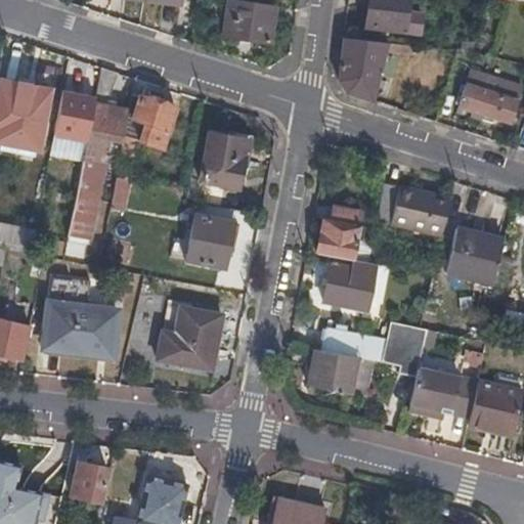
[(275,6),(229,0),(227,0),(223,34),(270,41),(275,6)]
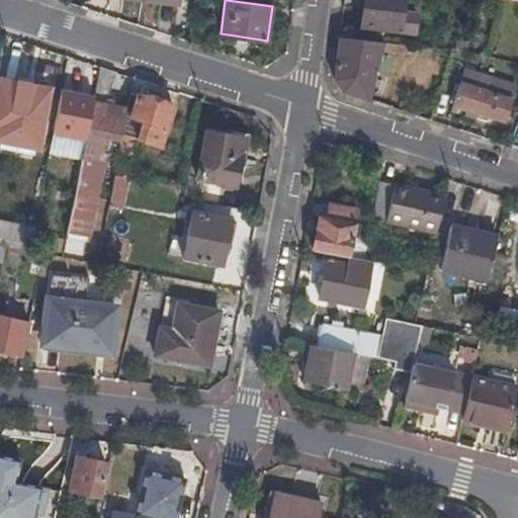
[(402,0),(364,0),(361,26),(413,33),(415,14),(401,12),(402,0)]
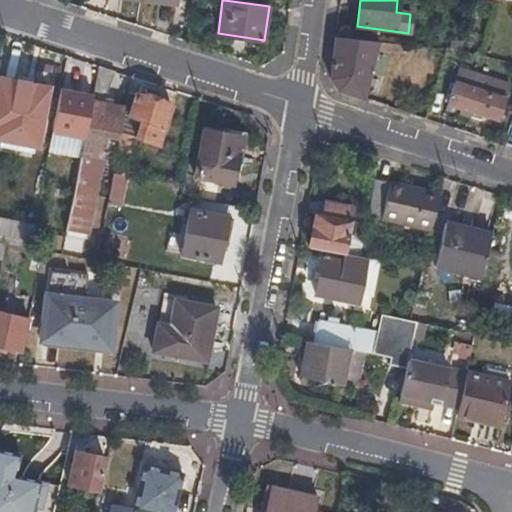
[(396,44),(335,37),(330,79),(337,91),(362,98),(363,84),(370,84),(371,78),(365,77),(368,49),(394,52),(396,44)]
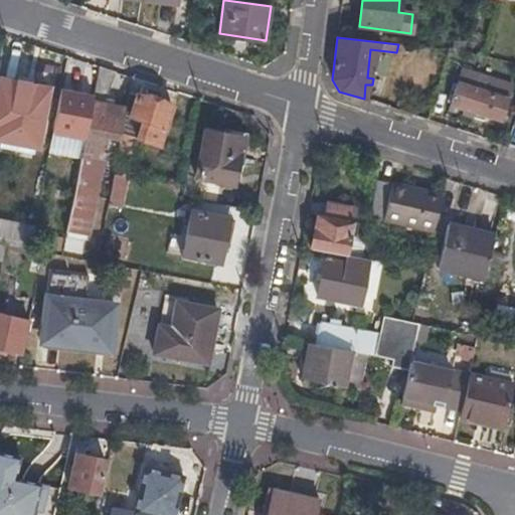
[(452,80),(456,82),(465,86),(474,58),(461,54),(452,80)]
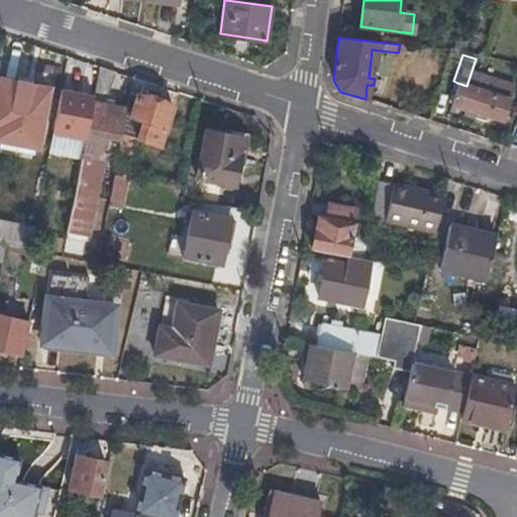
[(14,65),(0,62),(0,131),(4,132),(5,126),(37,132),(46,90),(10,84),(14,65)]
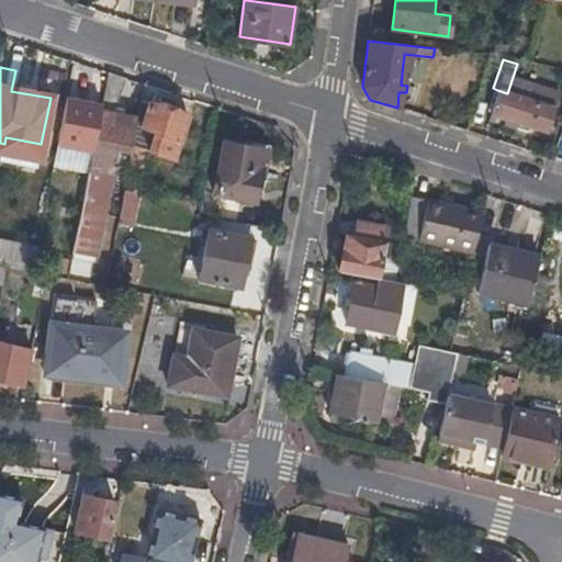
[(119,96),(126,78),(109,71),(103,100),(89,173),(81,210),(72,253),(89,256),(94,229),(107,170),(112,170),(115,149),(132,152),(138,119),(115,113),(119,96)]
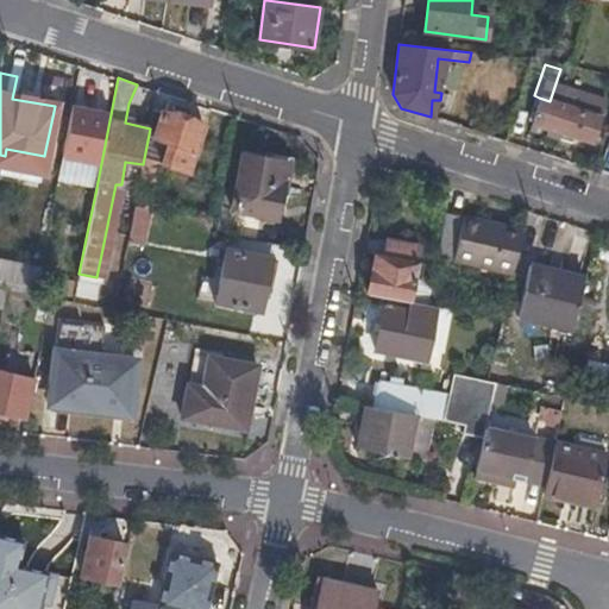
[(550,101),(539,98),(529,123),(590,143),(600,117),(550,101)]
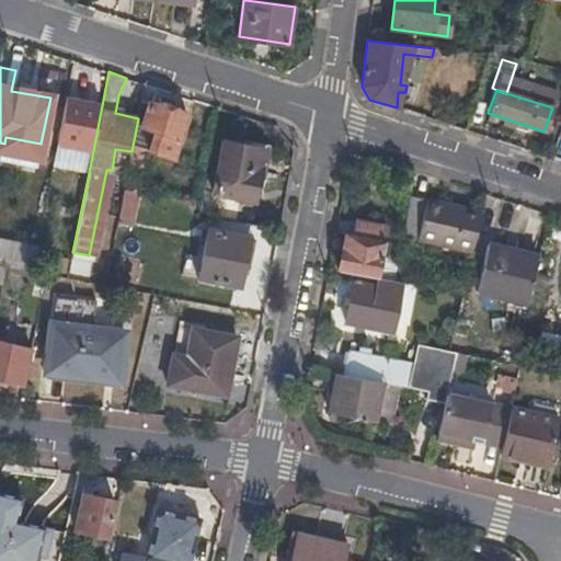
[(187,116),(141,102),(138,118),(132,151),(129,165),(148,170),(153,152),(173,158),(187,116)]
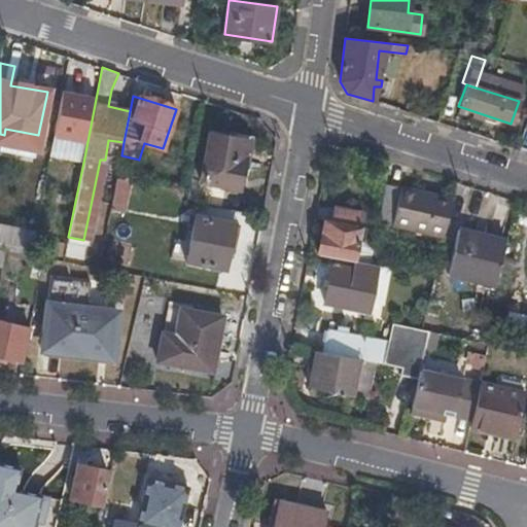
[(247,140),(209,133),(201,180),(239,187),(247,140)]
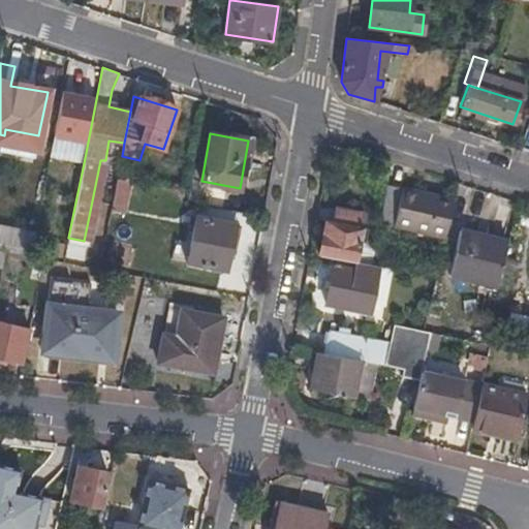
[(76,197),(84,163),(69,160),(62,194),(76,197)]
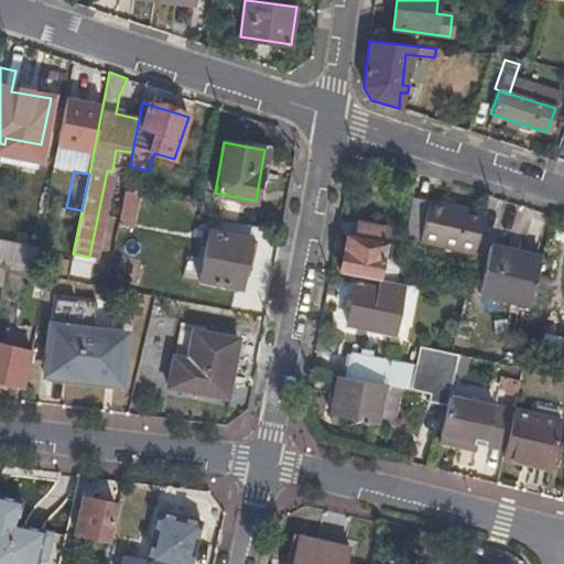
[(132,227),(139,194),(125,191),(118,225),(132,227)]
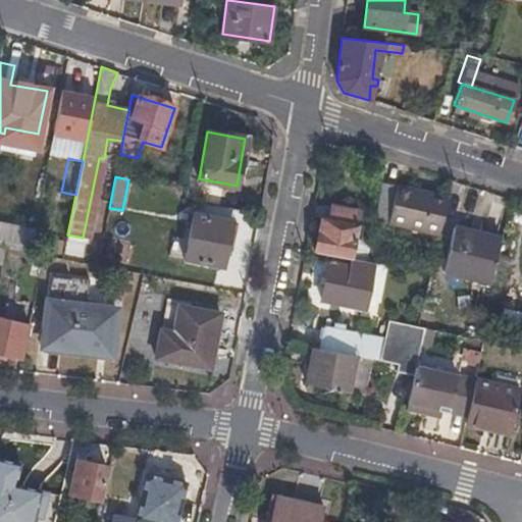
[(417,191),(380,183),(373,221),(438,235),(447,199),(417,193),(417,191)]
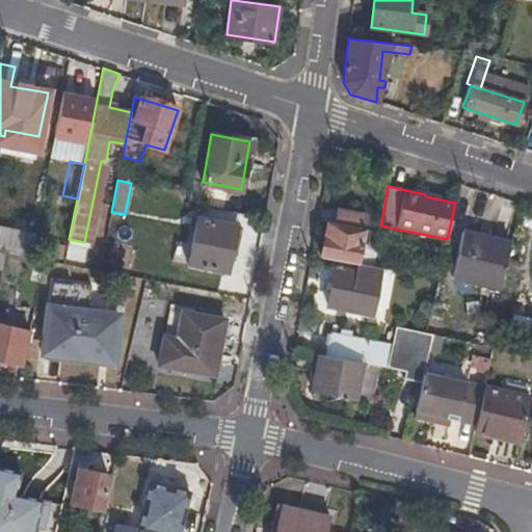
[(220,193),(188,187),(187,193),(219,200),(220,193)]
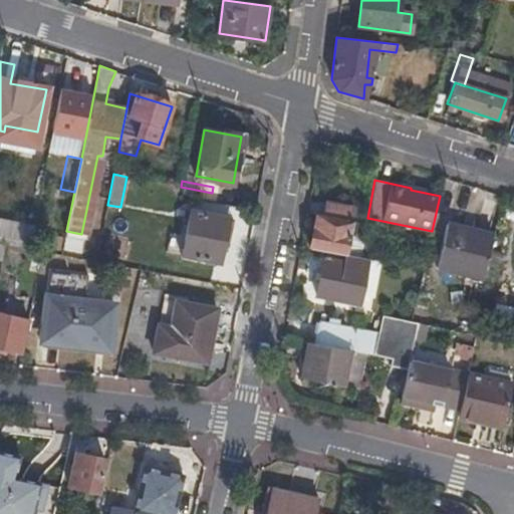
[(314,215),(308,248),(345,255),(348,235),(353,235),(355,223),(348,221),(350,208),(324,202),(322,216),(314,215)]
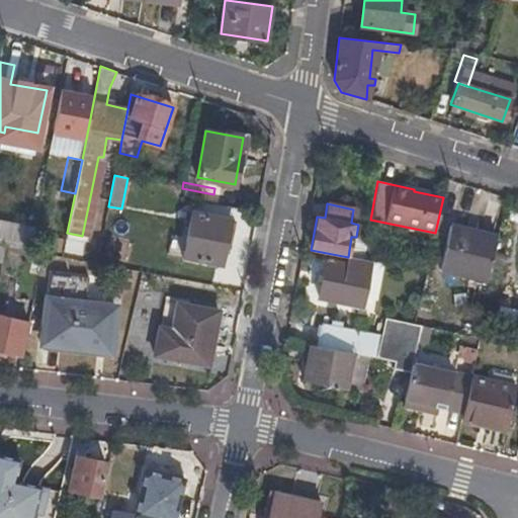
[(231,221),(192,213),(184,257),(223,264),(231,221)]
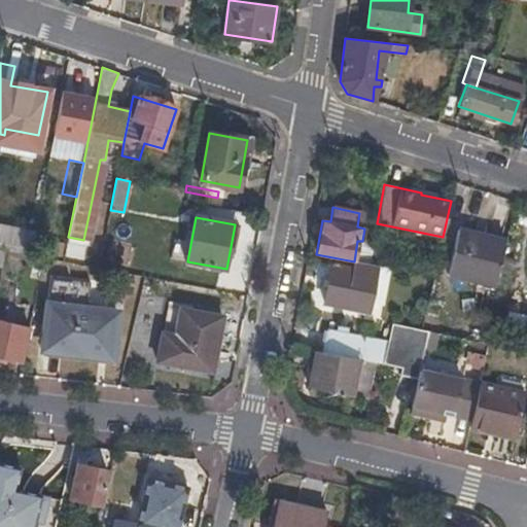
[(0,225),(0,248),(29,253),(32,231),(0,225)]
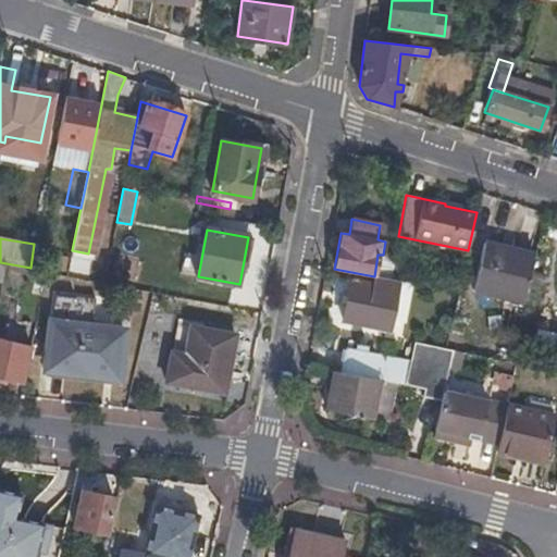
[(473,291),(523,302),(528,281),(531,269),(534,256),(483,245),(473,291)]
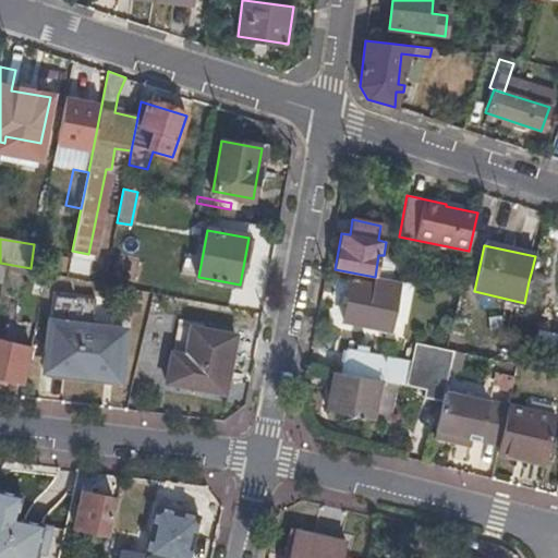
[(378,255),(375,277),(391,280),(395,258),(384,255),(378,255)]
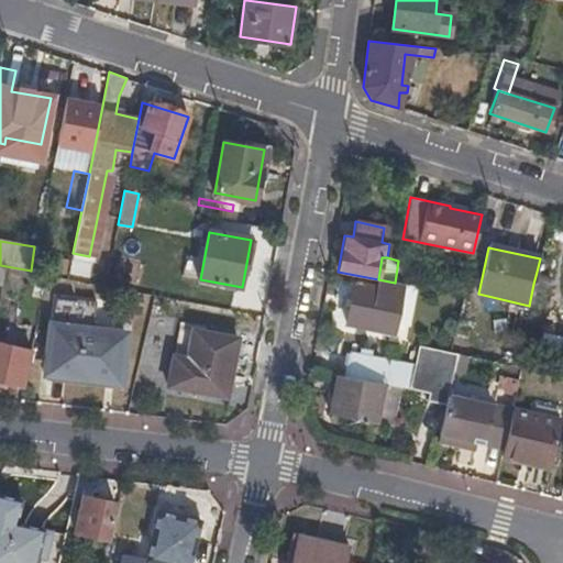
[(537,272),(533,284),(545,287),(548,275),(537,272)]
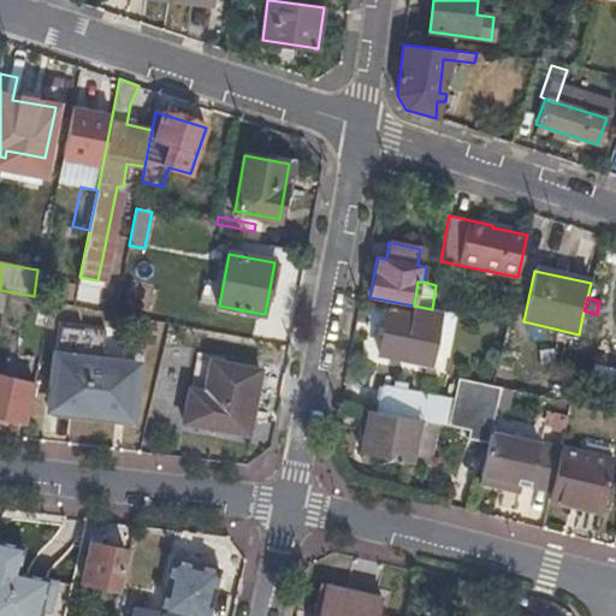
[(432,309),(414,306),(413,314),(386,309),(384,329),(383,336),(379,355),(432,366),(442,312),(432,309)]
